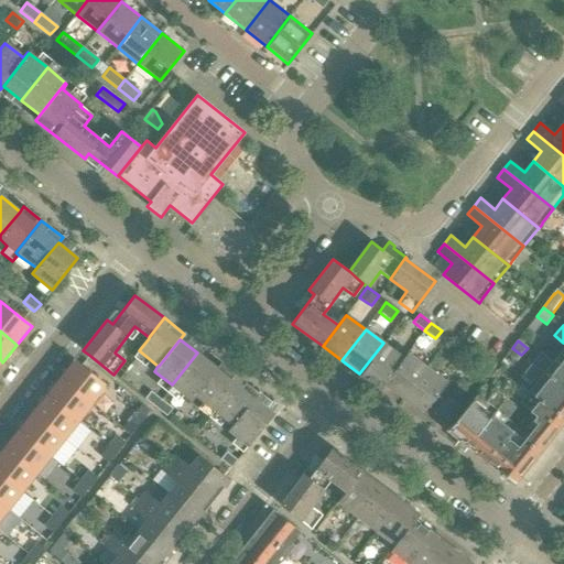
[(359,373),(379,389),(402,357),(383,343),(359,373)]
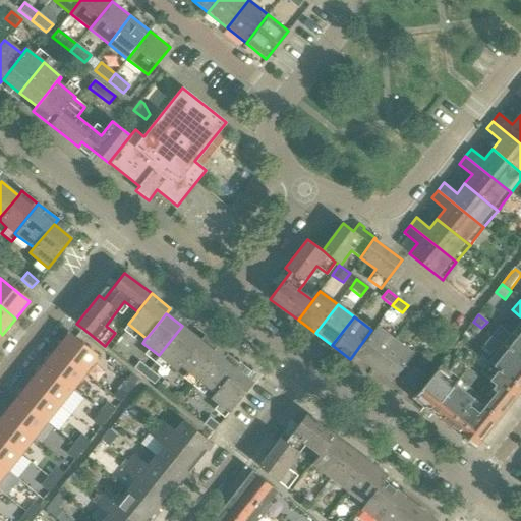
[(481,328),(473,322),(468,328),(476,334),(481,328)]
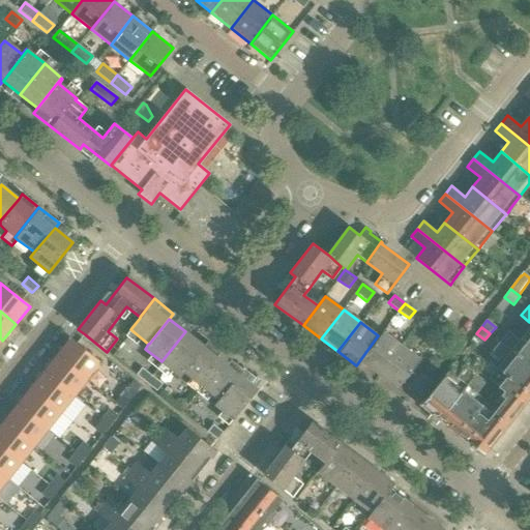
[(180,377),(184,372),(183,372),(203,346),(185,331),(162,361),(180,377)]
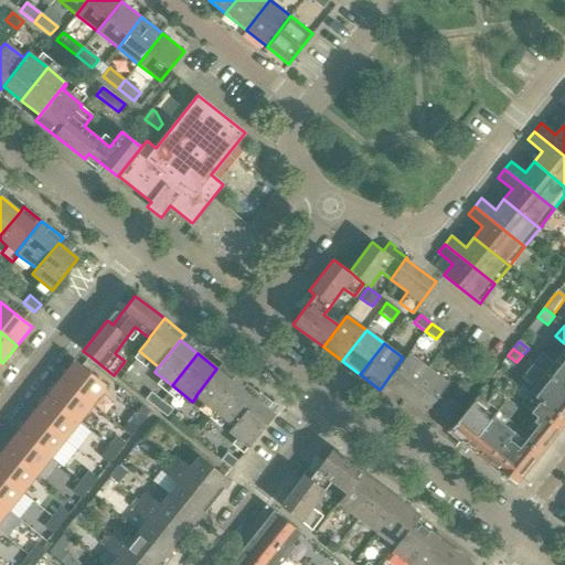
[(385,385),(404,400),(428,369),(408,353),(404,359),(403,358),(380,390),(382,391),(385,385)]
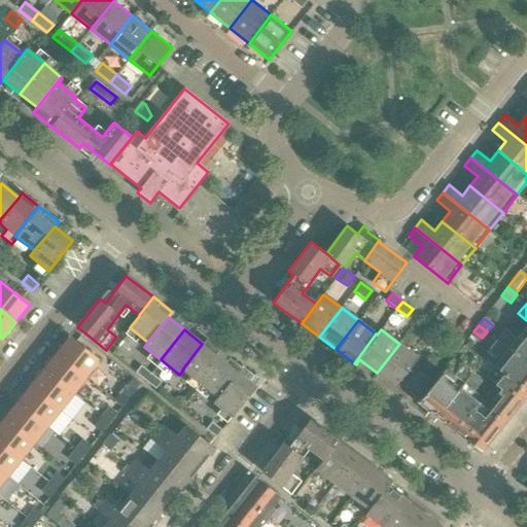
[(504,329),(497,339),(526,362),(526,334),(521,343),(504,329)]
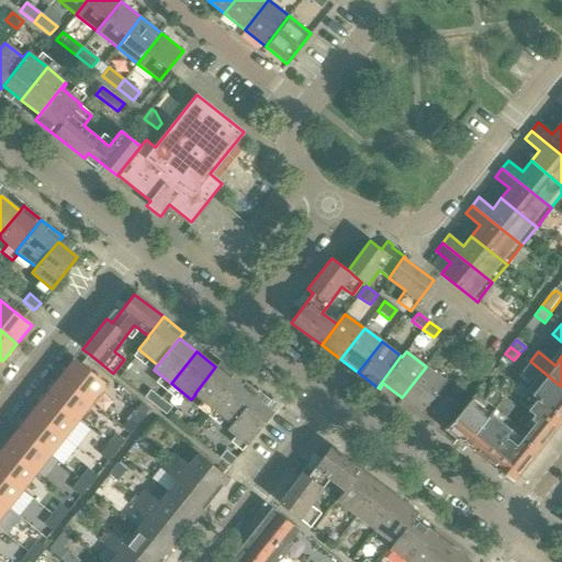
[(72,358),(58,377),(91,403),(107,384),(82,366),(72,358)]
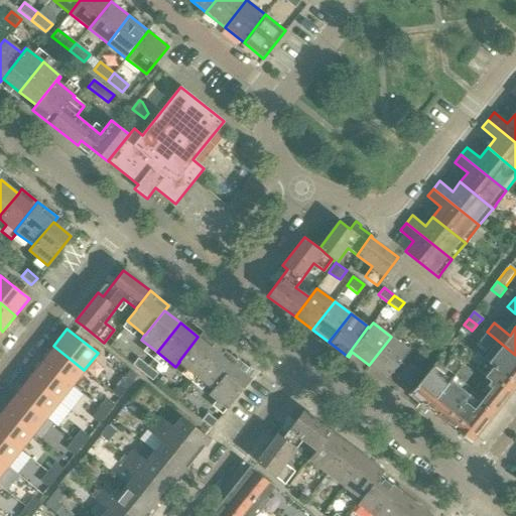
[(495,355),(489,362),(515,384),(515,355),(487,332),(479,342),(495,355)]
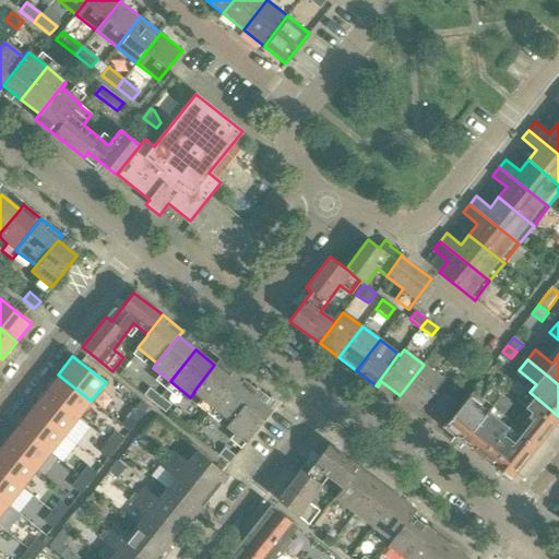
[(194,392),(210,405),(235,373),(218,360),(214,365),(193,392),(194,392)]
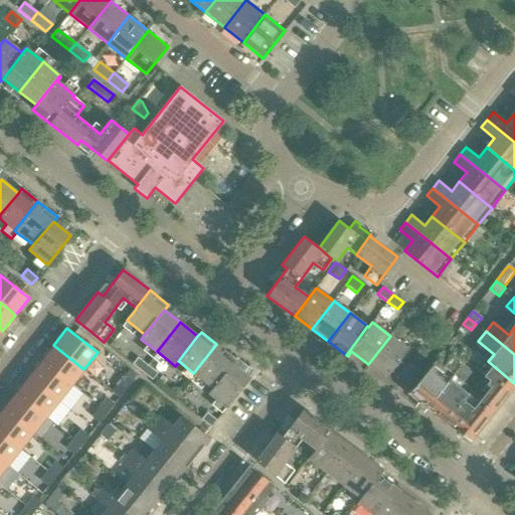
[(391,371),(397,376),(405,366),(399,360),(407,349),(390,336),(368,364),(386,377),(391,371)]
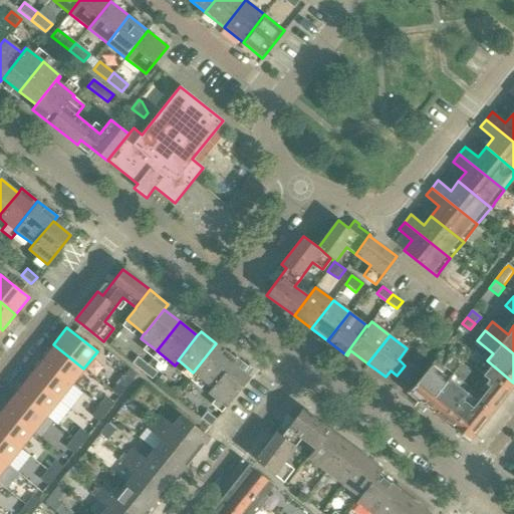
[(452,338),(447,344),(466,358),(471,351),(463,346),(452,338)]
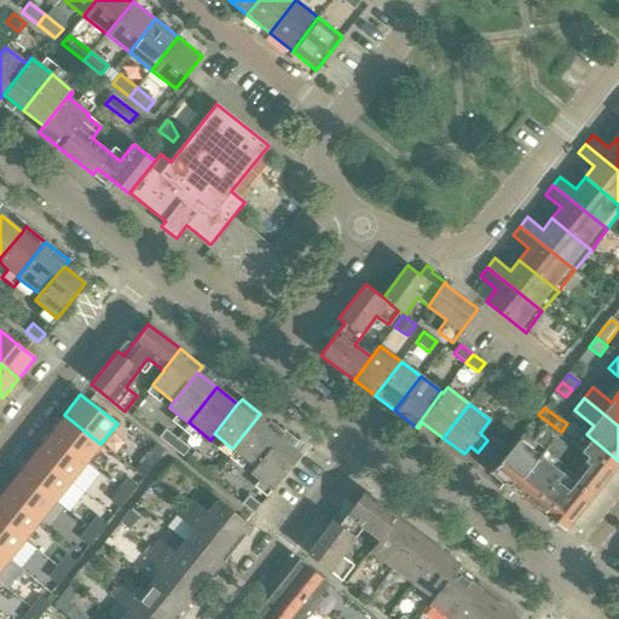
[(250,473),(252,473),(279,438),(284,432),(260,414),(232,449),(255,467),(250,473)]
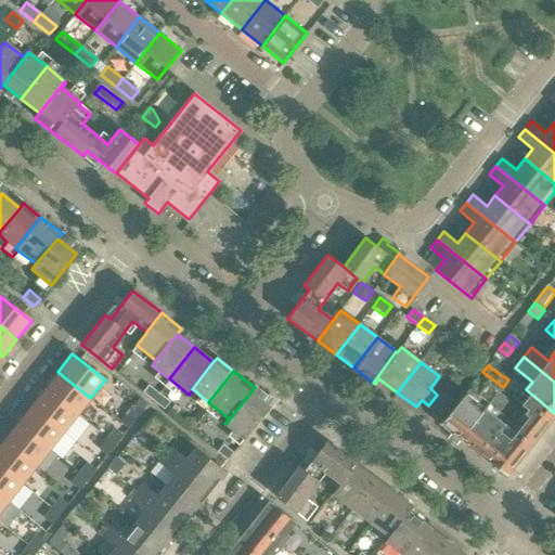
[(57,372),(43,388),(76,415),(90,398),(57,372)]
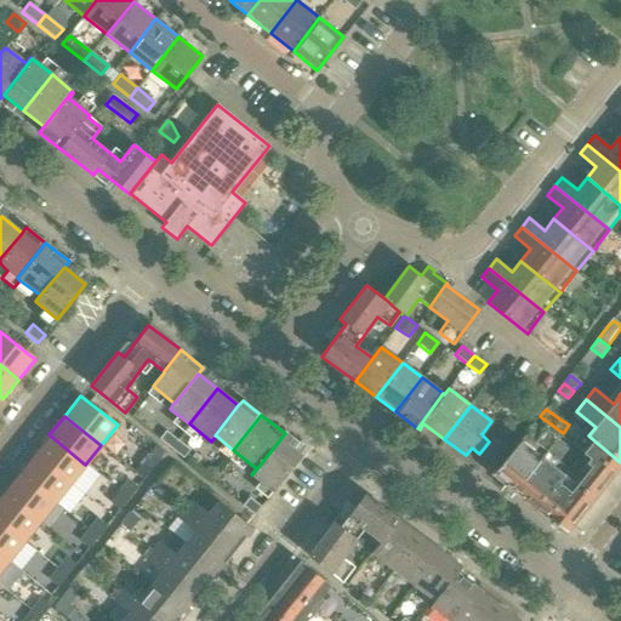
[(507,483),(517,490),(558,439),(546,429),(530,448),(522,440),(495,472),(496,474),(497,478),(505,483),(507,483)]
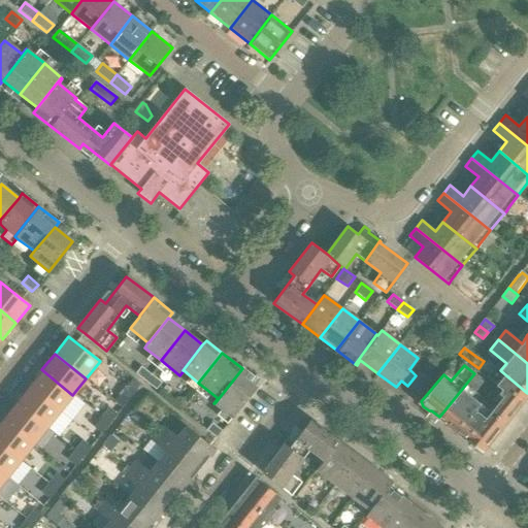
[(135,373),(145,382),(152,374),(141,366),(135,373)]
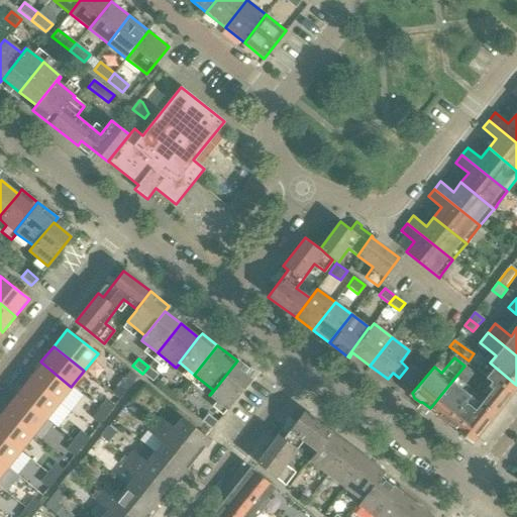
[(483,392),(487,395),(485,398),(475,390),(469,396),(493,416),(516,386),(516,385),(490,363),(485,358),(476,371),(491,382),(483,392)]
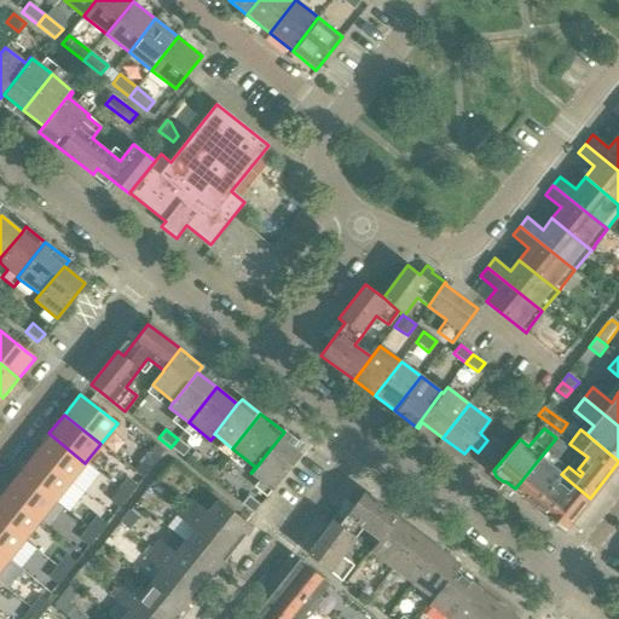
[(48,433),(33,452),(70,482),(85,463),(48,433)]
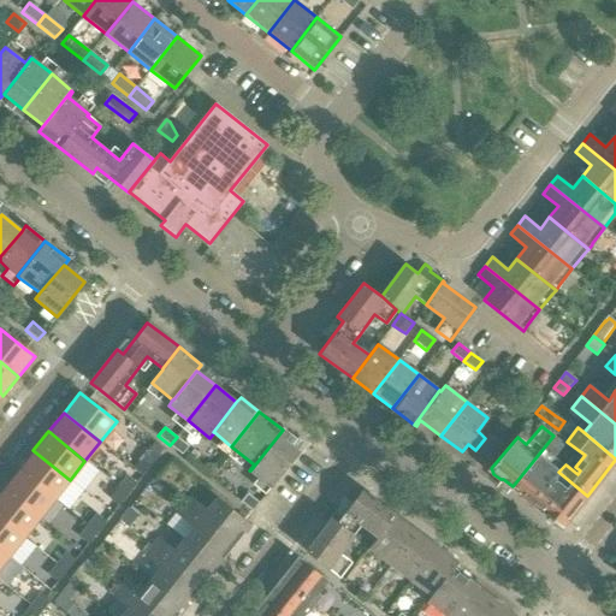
[(485,438),(475,450),(474,452),(487,462),(502,444),(489,433),(485,438)]
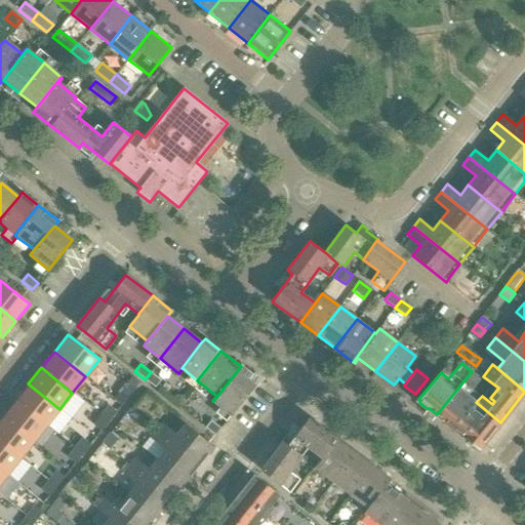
[(237,371),(213,401),(231,415),(255,386),(237,371)]
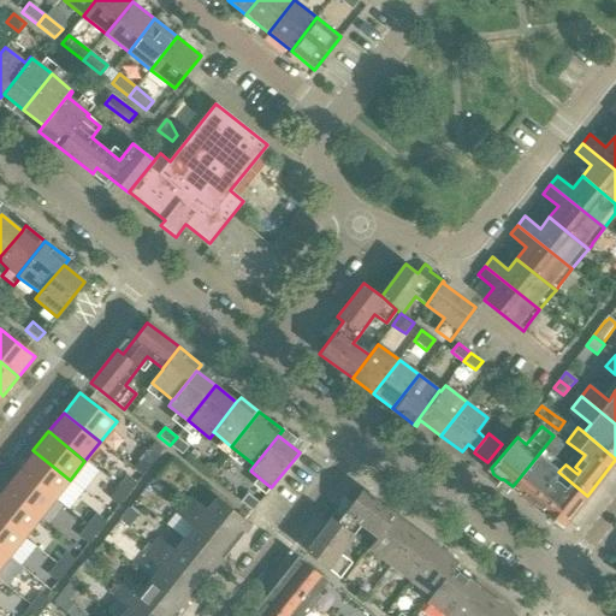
[(521,496),(532,504),(558,472),(549,463),(564,444),(554,436),(513,486),(521,492),(521,496)]
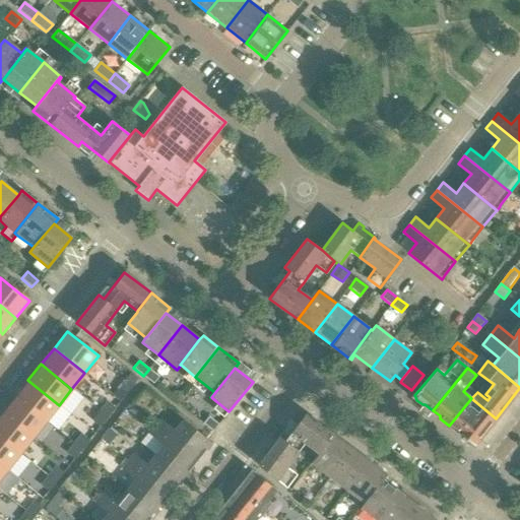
[(149,369),(143,376),(153,384),(159,377),(149,369)]
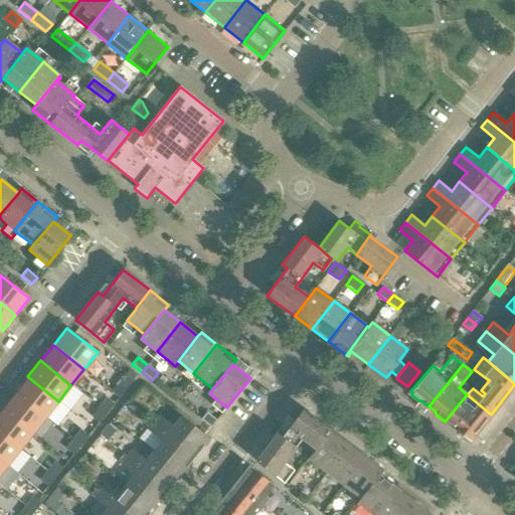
[(126,375),(119,384),(125,389),(132,380),(126,375)]
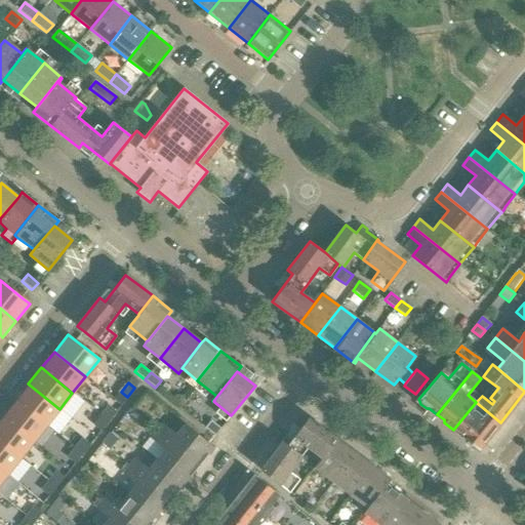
[(28,384),(14,400),(46,426),(59,409),(28,384)]
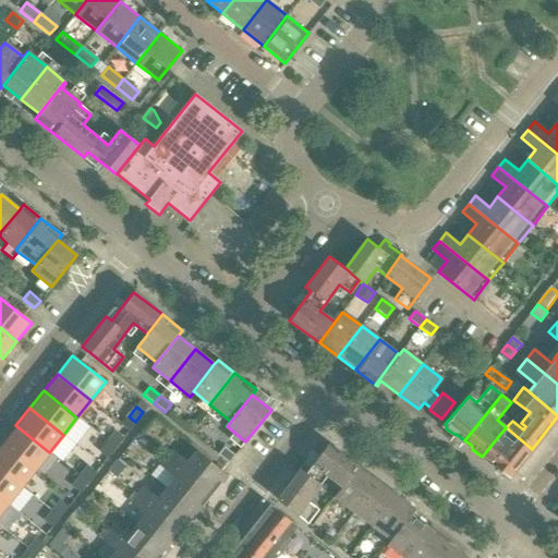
[(15,425),(2,443),(35,470),(49,452),(15,425)]
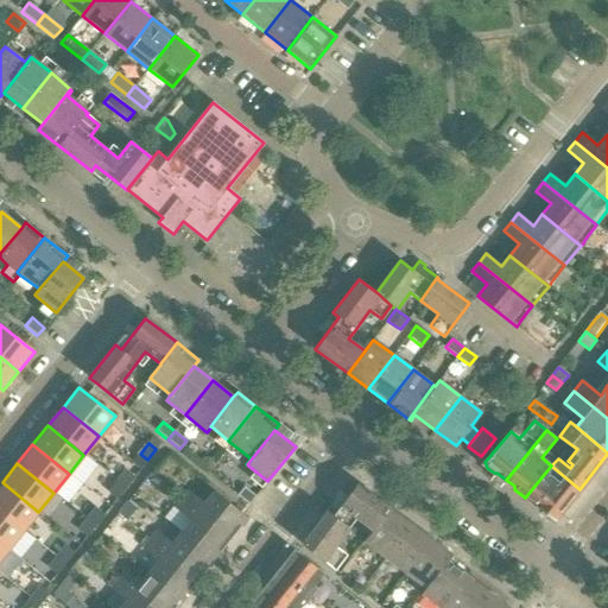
[(551,466),(525,498),(555,521),(580,489),(551,466)]
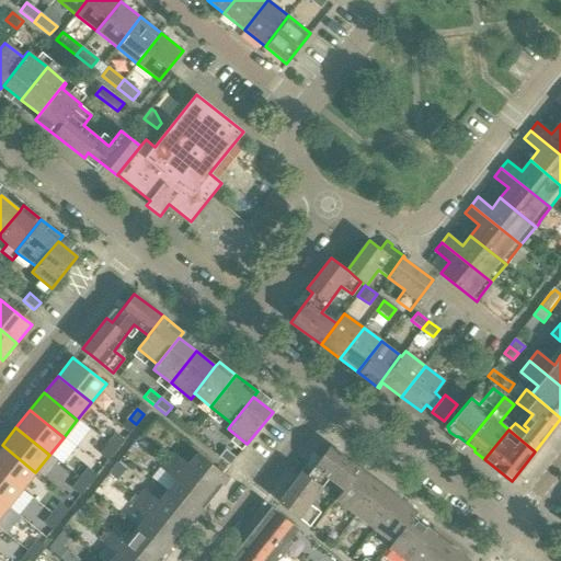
[(116,434),(109,445),(115,450),(124,439),(116,434)]
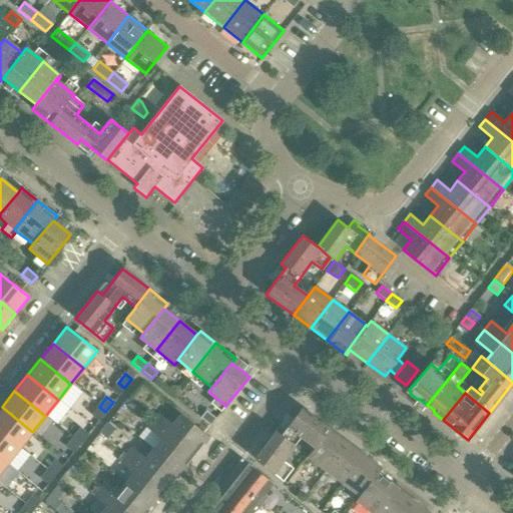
[(2,407),(0,409),(0,432),(19,448),(32,432),(2,407)]
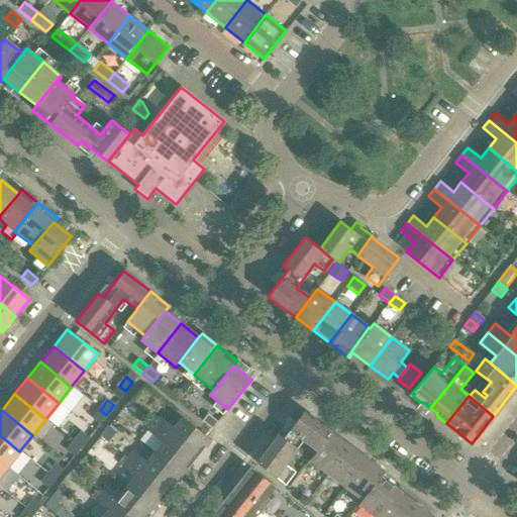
[(106,415),(100,410),(92,419),(99,424),(106,415)]
